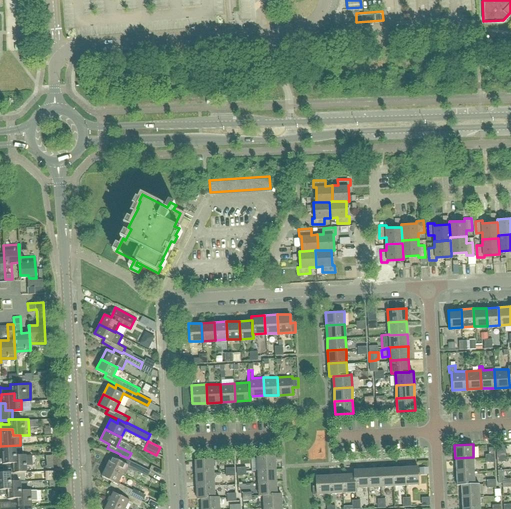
[(20,445),(0,446),(1,457),(0,456),(0,461),(14,461),(14,455),(21,454),(20,445)]
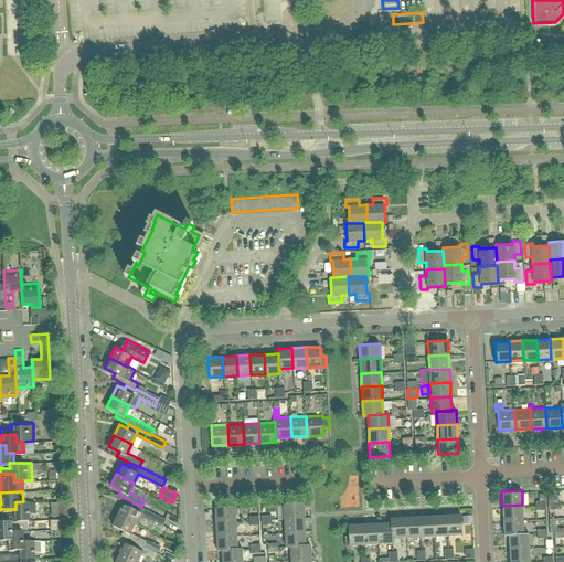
[(12,516),(12,520),(17,520),(27,519),(27,512),(34,511),(33,501),(23,501),(16,502),(16,509),(0,509),(0,517),(4,517),(4,516),(12,516)]
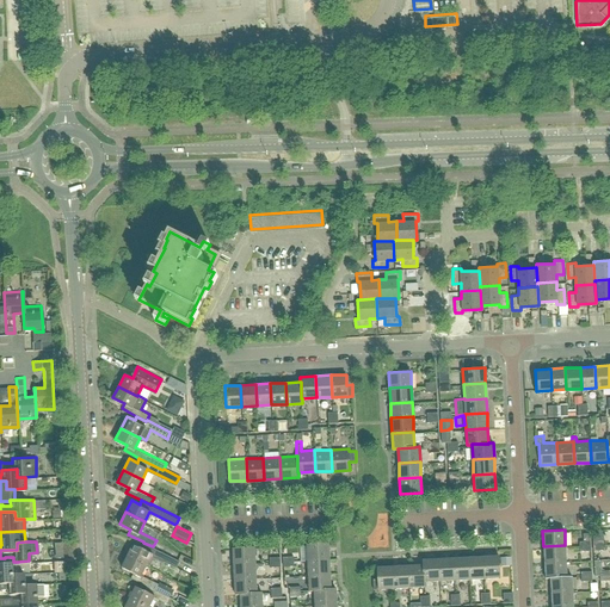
[(127,553),(147,563),(152,553),(177,565),(179,559),(153,546),(143,543),(141,546),(133,543),(127,553)]
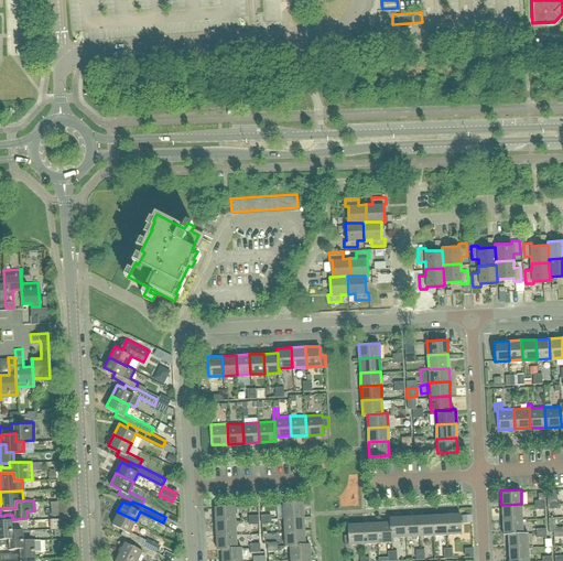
[(283,503),(283,517),(304,516),(303,502),(283,503)]
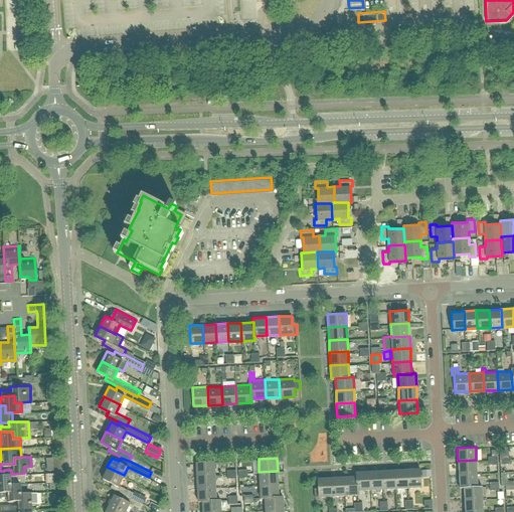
[(477,473),(476,460),(458,461),(459,474),(477,473)]
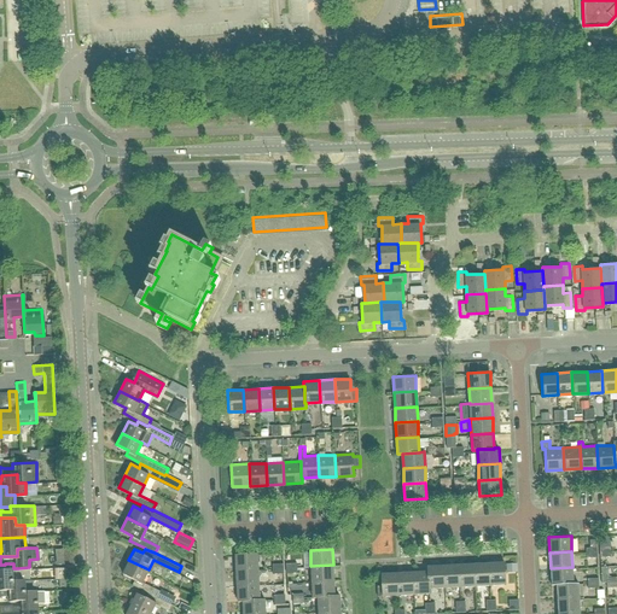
[(257,553),(236,554),(236,569),(258,568),(257,553)]
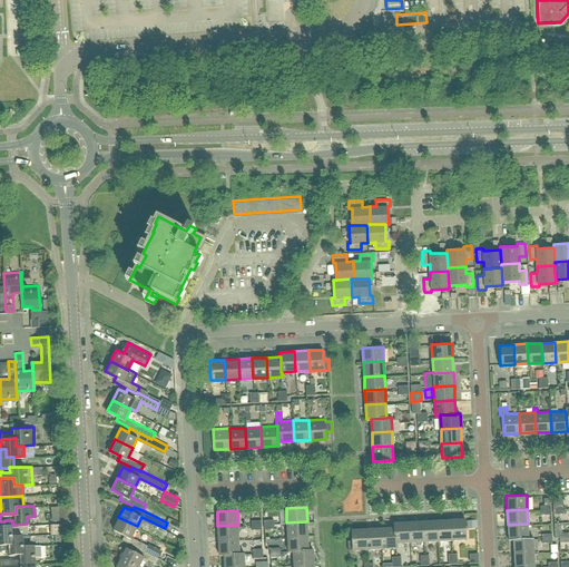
[(145,549),(148,544),(131,536),(137,526),(118,517),(114,528),(124,534),(121,538),(136,546),(145,550),(145,549)]
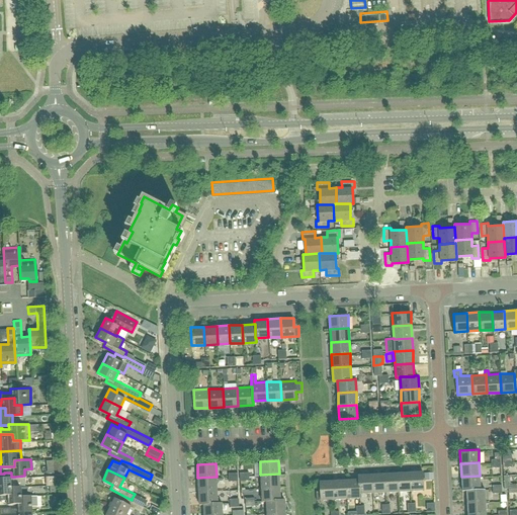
[(410,471),(410,490),(424,489),(423,470),(410,471)]
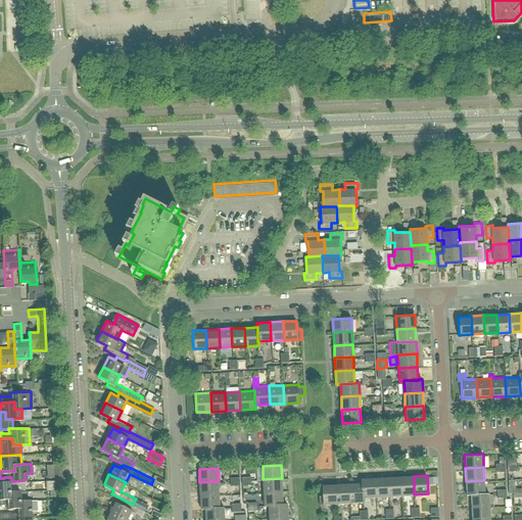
[(400,476),(387,477),(388,495),(401,495),(400,476)]
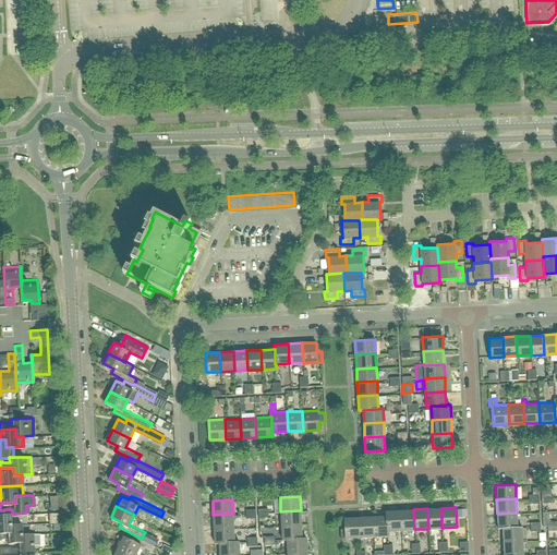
[(428,529),(442,528),(442,508),(427,508),(428,529)]
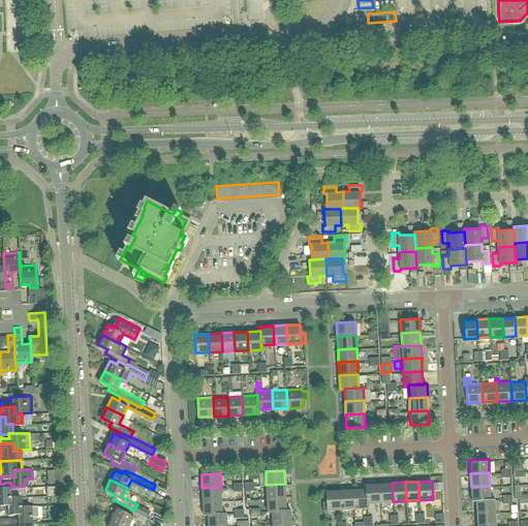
[(380,502),(393,501),(392,483),(379,484),(380,502)]
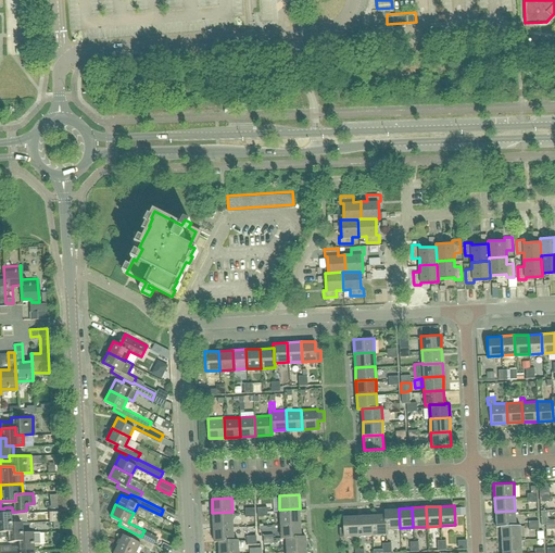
[(280,523),(300,522),(300,508),(279,510),(280,523)]
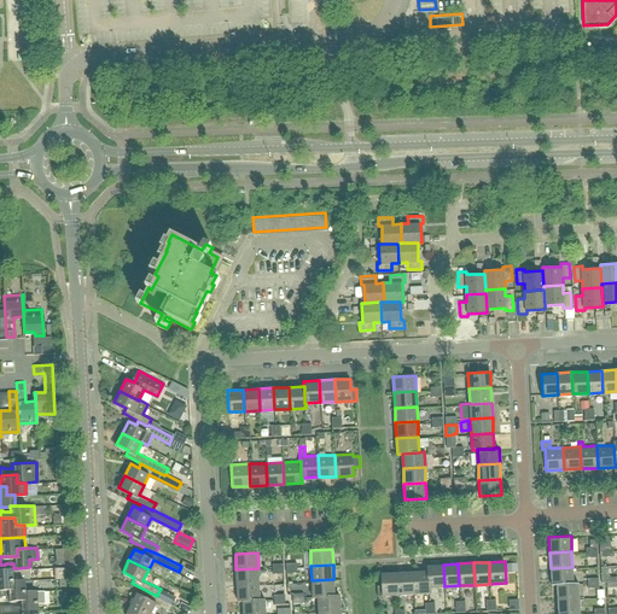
[(444,586),(443,565),(428,565),(428,571),(429,588),(444,586)]
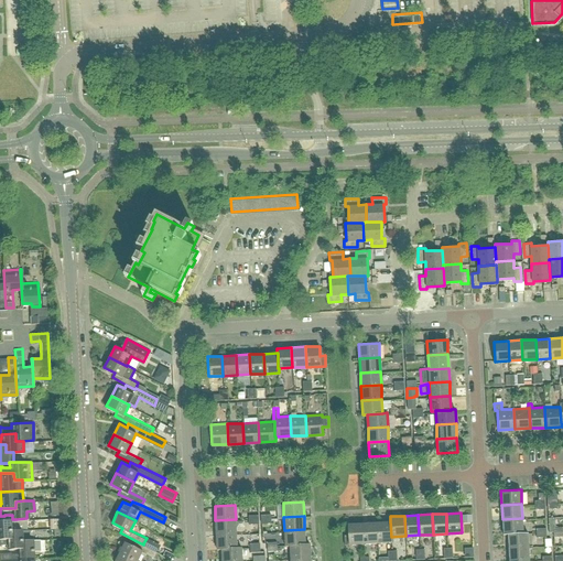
[(502,533),(508,533),(508,532),(523,532),(523,531),(522,518),(502,519),(502,533)]
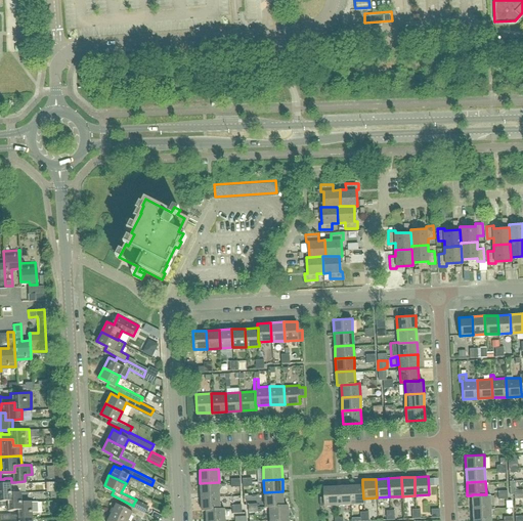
[(11,482),(0,482),(0,498),(9,498),(9,492),(15,491),(15,482),(11,482)]
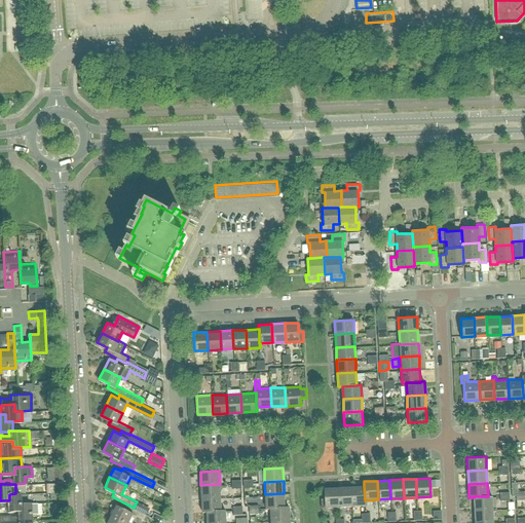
[(220,484),(200,485),(201,497),(220,496),(220,484)]
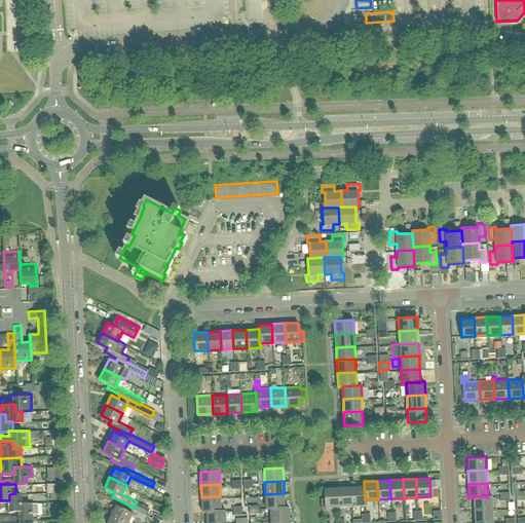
[(351,506),(350,486),(338,487),(339,506),(351,506)]
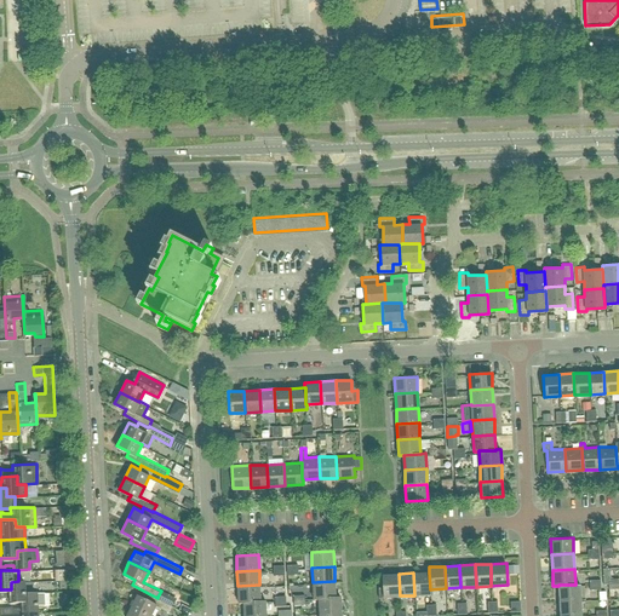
[(431,594),(430,589),(429,573),(413,573),(414,596),(431,594)]
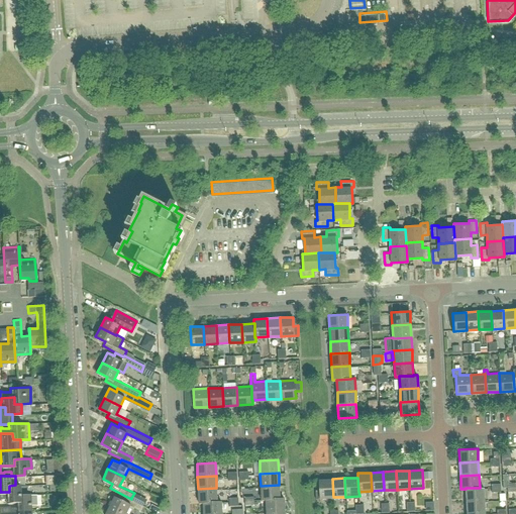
[(315,498),(333,497),(332,479),(319,480),(319,489),(315,489),(315,498)]
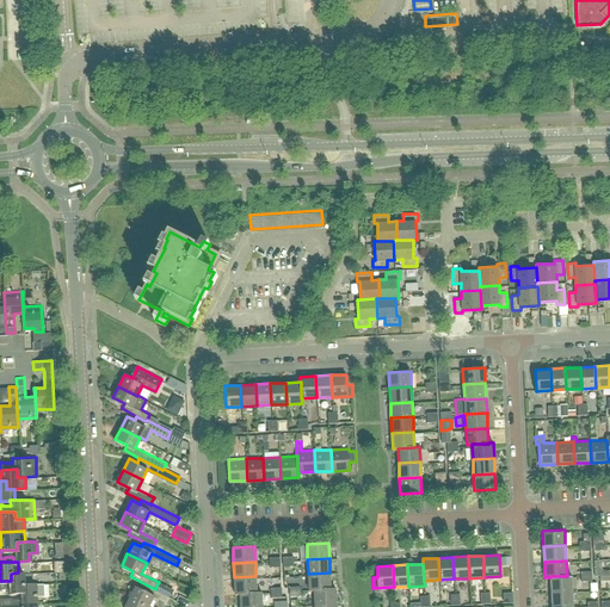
[(30,573),(18,573),(11,574),(11,581),(0,581),(0,587),(7,588),(7,593),(18,592),(23,592),(23,584),(30,583),(30,573)]
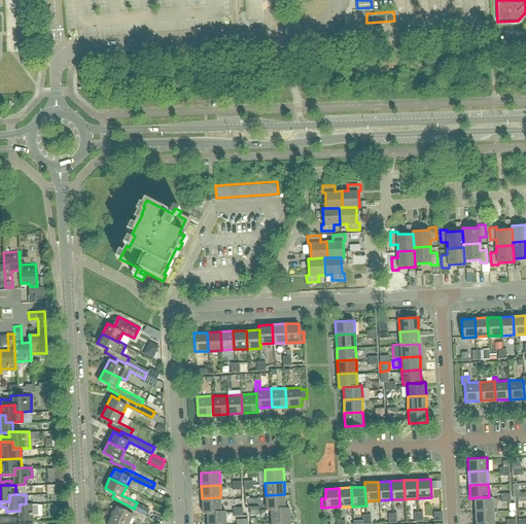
[(267,509),(271,509),(285,508),(284,494),(266,495),(267,509)]
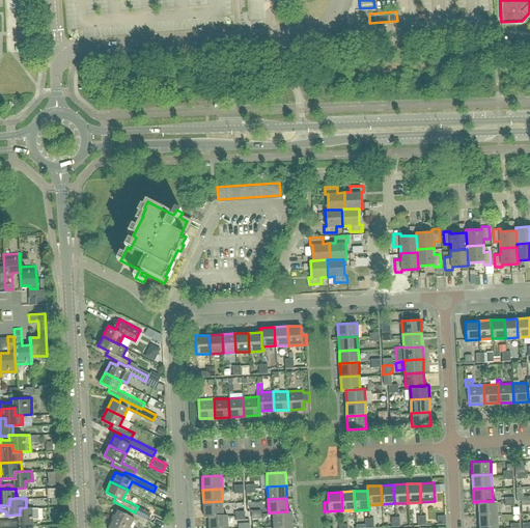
[(497,500),(493,500),(493,501),(478,501),(478,502),(478,515),(497,513),(497,500)]
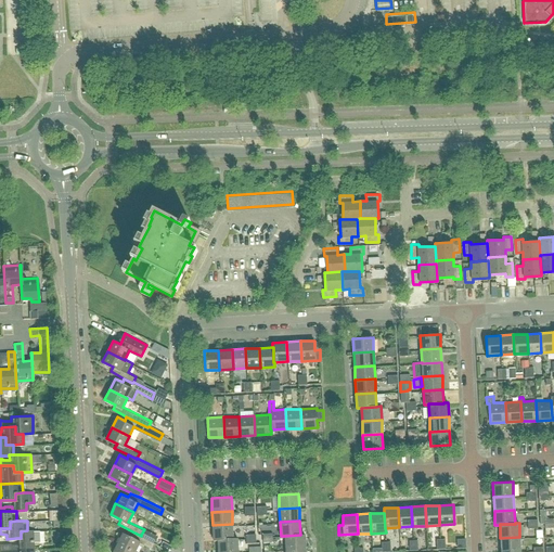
[(232,524),(213,525),(214,539),(218,539),(233,538),(232,524)]
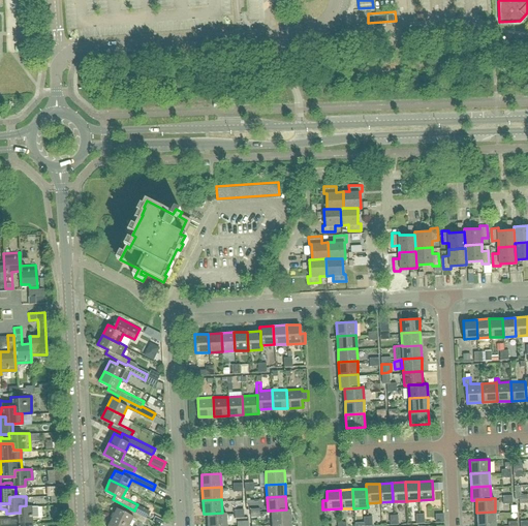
[(0,523),(30,522),(30,516),(41,515),(40,504),(26,505),(20,506),(20,513),(16,513),(17,518),(9,518),(9,517),(0,517),(0,523)]
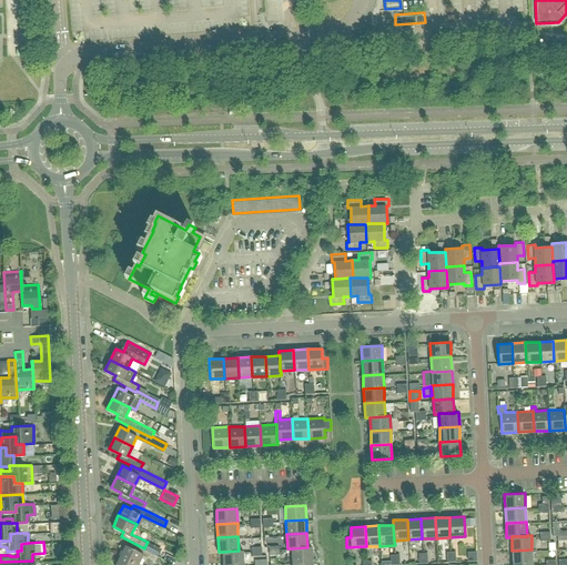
[(120,555),(139,564),(143,555),(154,561),(158,554),(144,547),(144,548),(135,544),(133,547),(125,544),(120,555)]
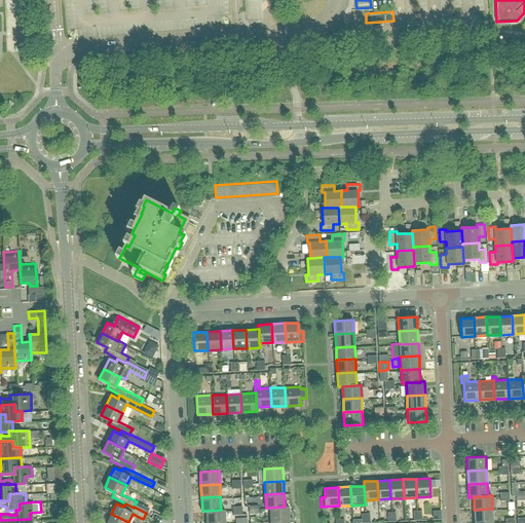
[(271,521),(290,520),(289,506),(285,507),(270,508),(271,521)]
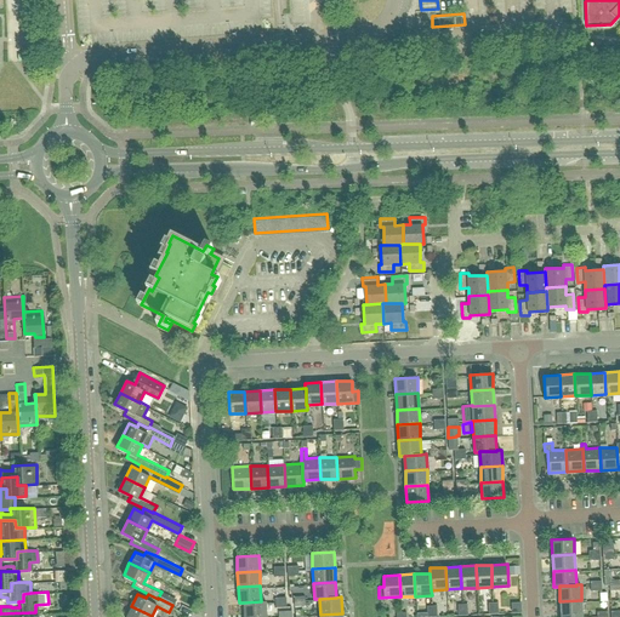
[(581,600),(559,601),(561,616),(582,616),(581,600)]
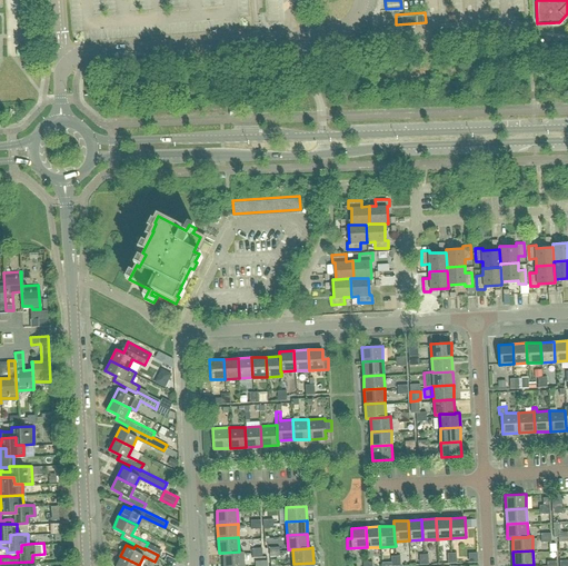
[(223,553),(223,565),(240,565),(245,565),(243,552),(239,552),(223,553)]
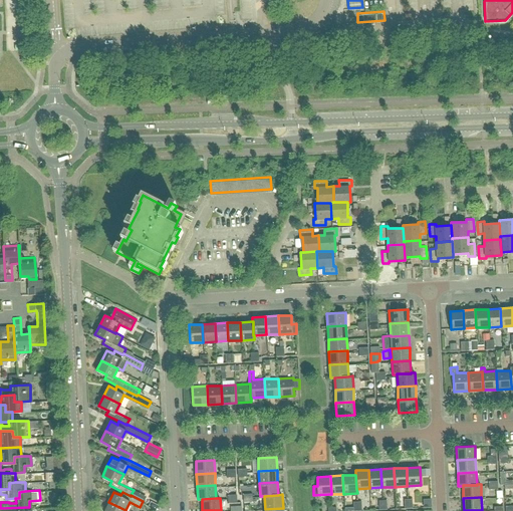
[(124,510),(125,510),(108,502),(103,510),(124,510)]
